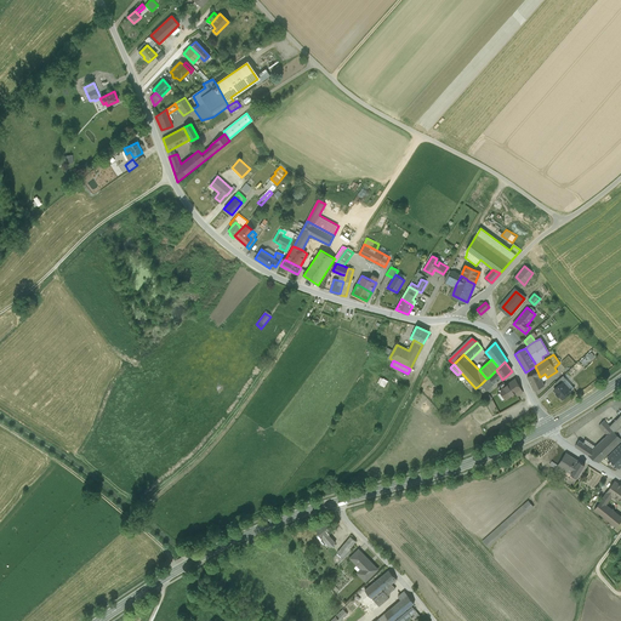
[(501,377),(496,370),(489,377),(495,383),(501,377)]
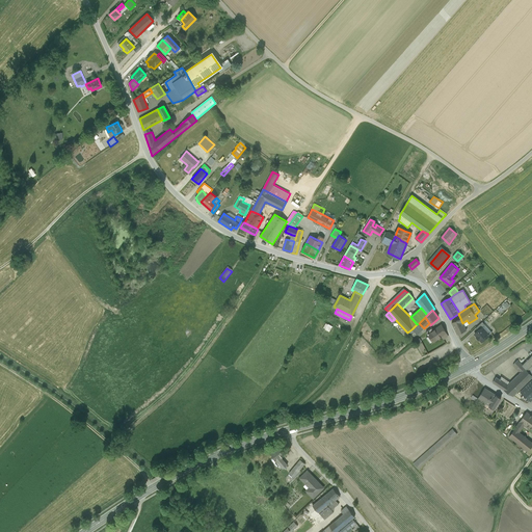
[(452,323),(457,335),(467,330),(462,323),(460,318),(452,323)]
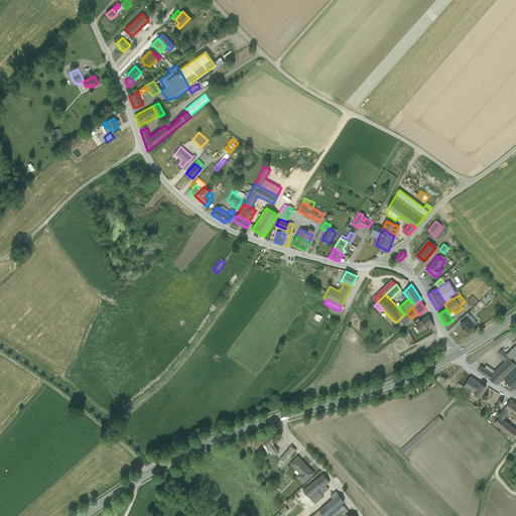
[(312,318),(319,321),(321,316),(315,312),(312,318)]
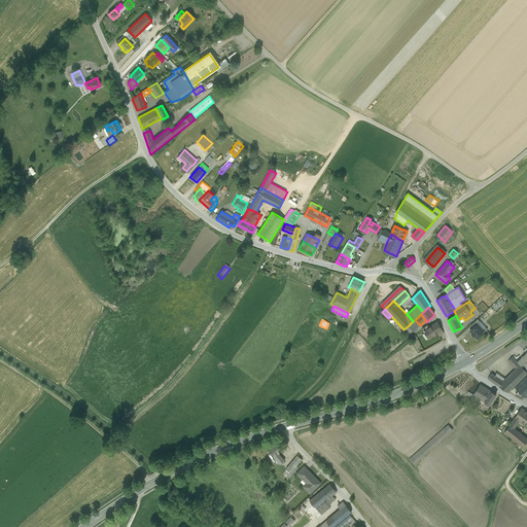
[(478,324),(481,322),(478,319),(471,325),(473,328),(478,324)]
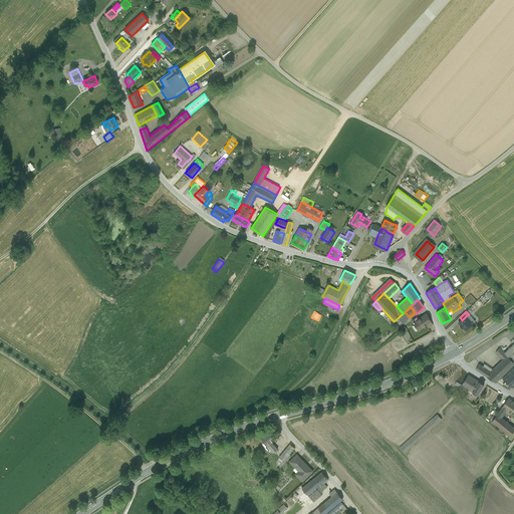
[(403,323),(410,317),(405,312),(403,313),(398,318),(403,323)]
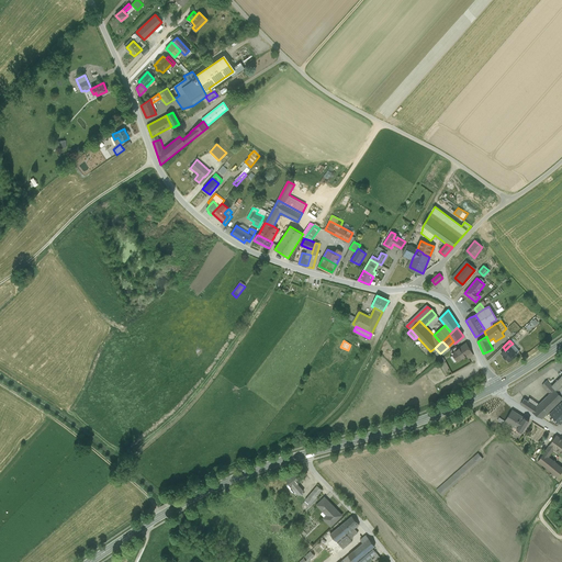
[(458,349),(452,353),(458,361),(465,355),(467,355),(465,351),(470,349),(467,343),(458,349)]
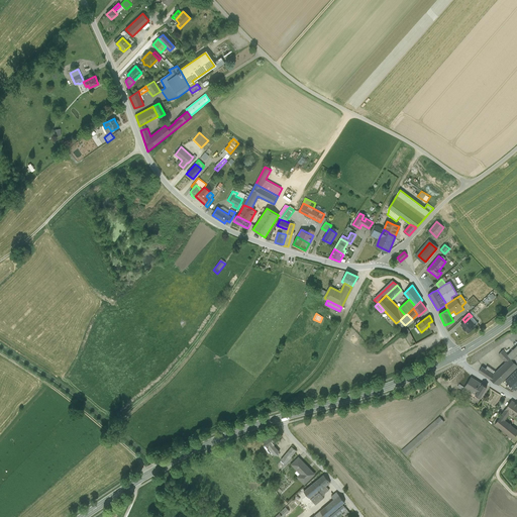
[(469,318),(476,326),(479,323),(472,316),(469,318)]
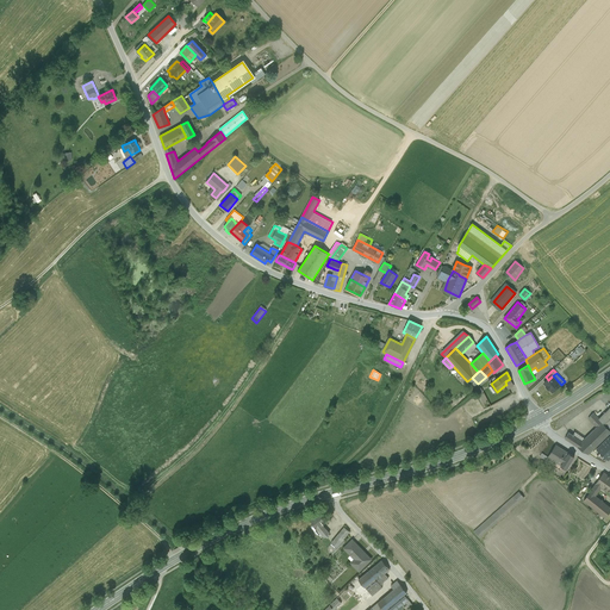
[(551,390),(553,392),(561,385),(553,375),(548,380),(545,383),(547,386),(551,390)]
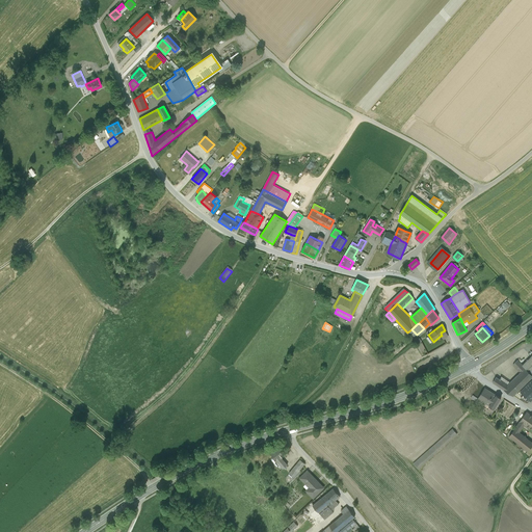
[(531,355),(523,365),(531,374),(531,373),(531,355)]
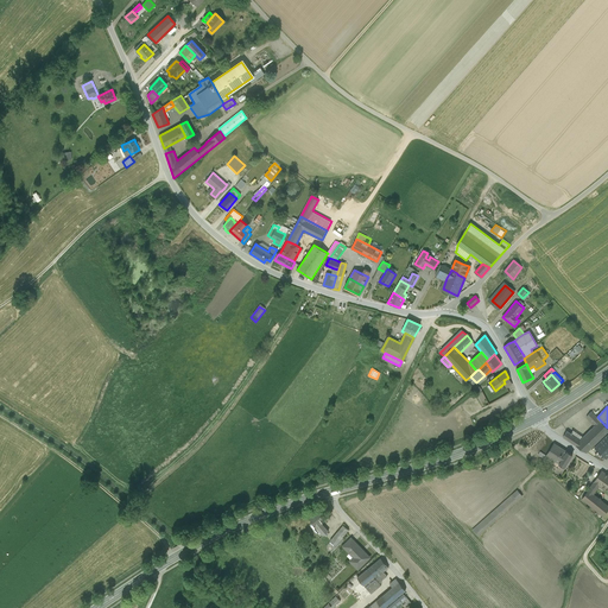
[(584,436),(594,445),(607,431),(607,428),(597,417),(591,411),(586,417),(595,426),(584,436)]
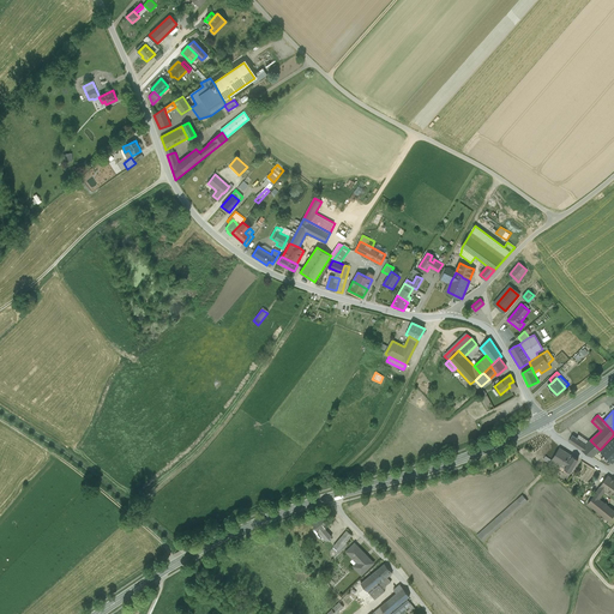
[(572,435),(569,441),(581,450),(585,444),(576,438),(572,435)]
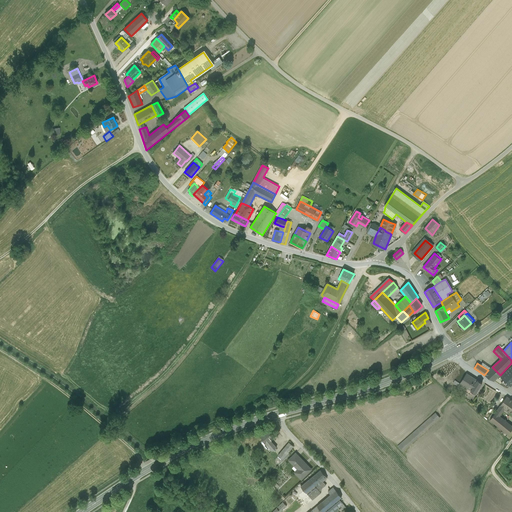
[(511,365),(511,366),(501,377),(511,386),(511,384),(511,365)]
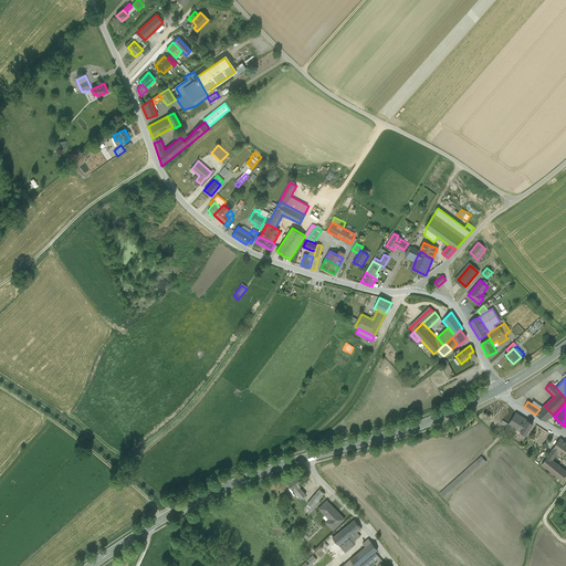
[(544,406),(542,407),(540,409),(535,415),(546,421),(553,415),(544,406)]
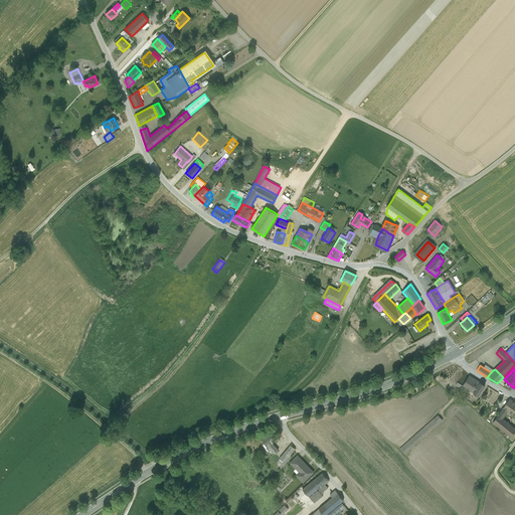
[(468,389),(475,379),(469,375),(463,385),(461,388),(460,389),(466,392),(468,389)]
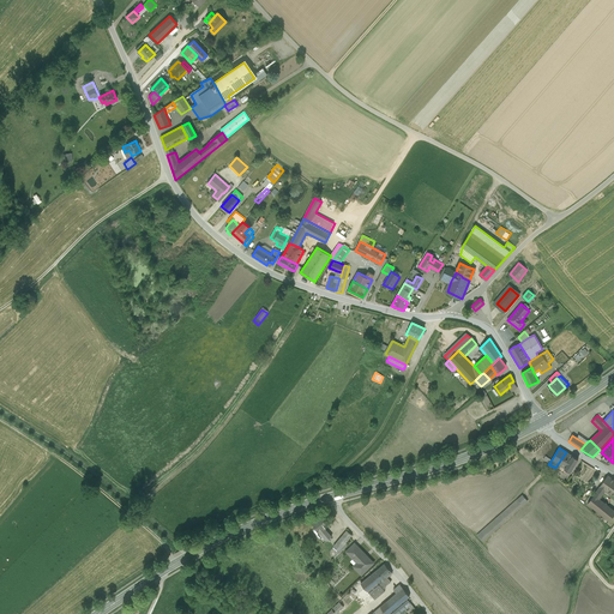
[(578,459),(566,452),(558,464),(570,473),(578,459)]
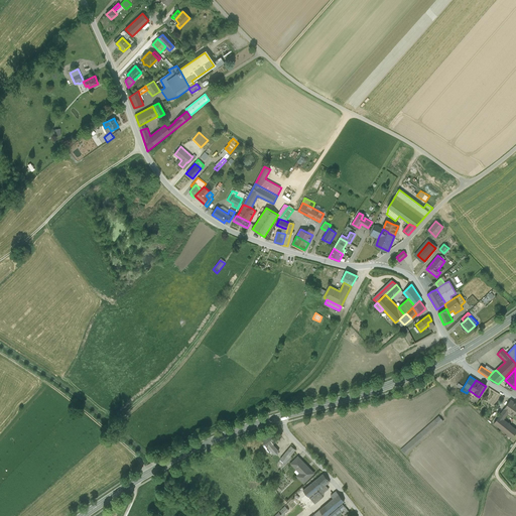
[(515,403),(511,399),(504,408),(509,412),(515,417),(515,403)]
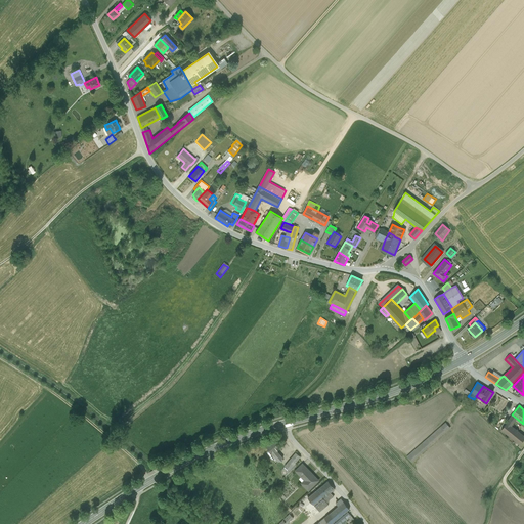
[(517,419),(512,415),(508,422),(512,425),(517,419)]
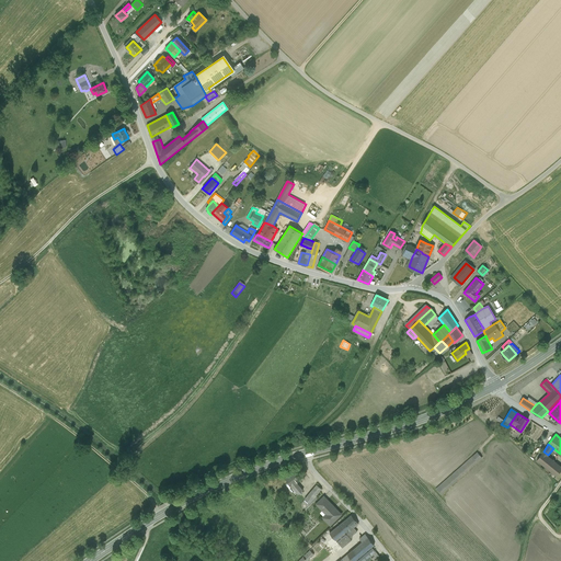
[(560,465),(548,455),(544,451),(537,460),(557,477),(560,470),(560,465)]
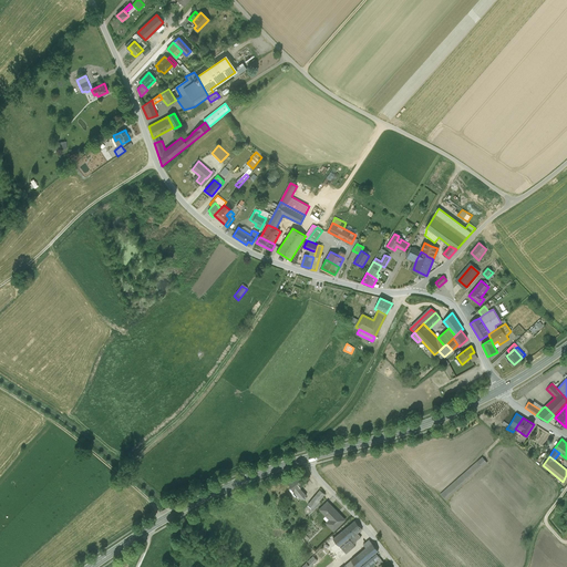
[(288,483),(302,500),(307,495),(300,488),(306,483),(298,474),(288,483)]
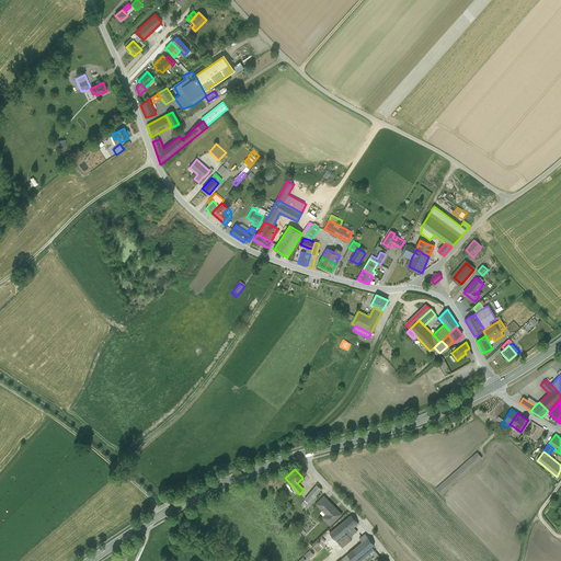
[(305,499),(310,503),(322,489),(317,484),(305,499)]
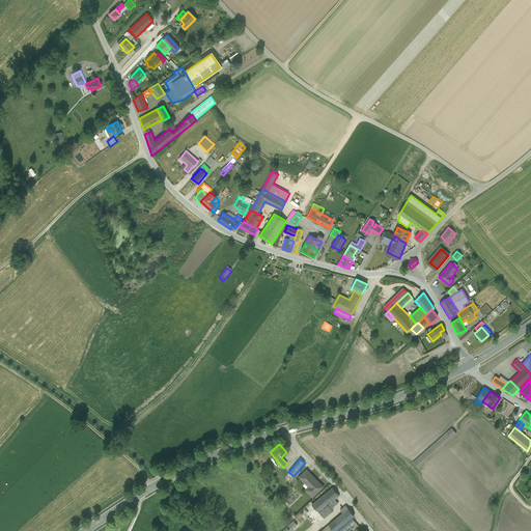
[(303,480),(310,473),(307,470),(300,477),(303,480)]
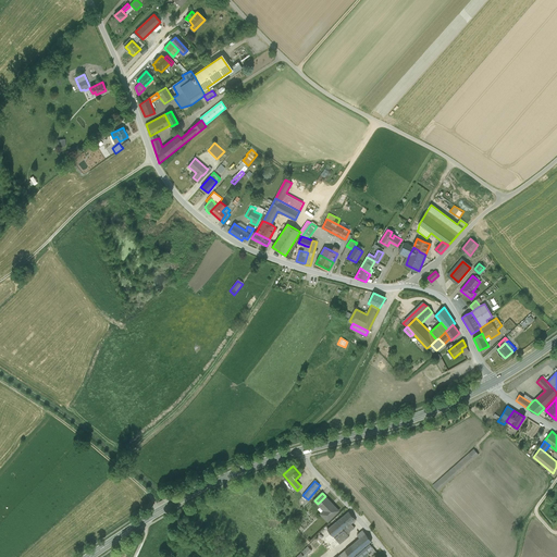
[(338,510),(325,496),(318,504),(320,507),(322,506),(325,509),(322,512),(321,514),(327,521),(338,510)]
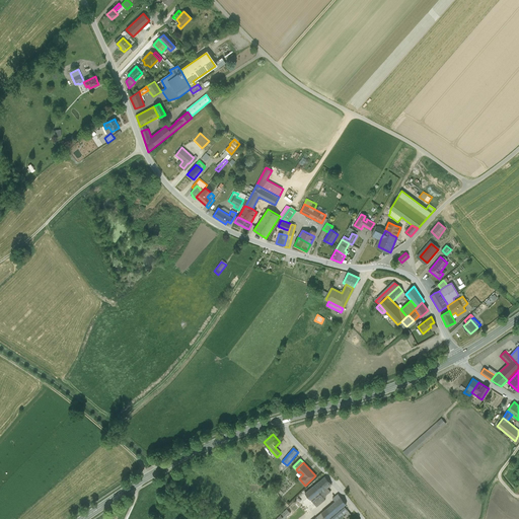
[(331,485),(325,476),(316,484),(322,491),(323,492),(327,488),(331,485)]
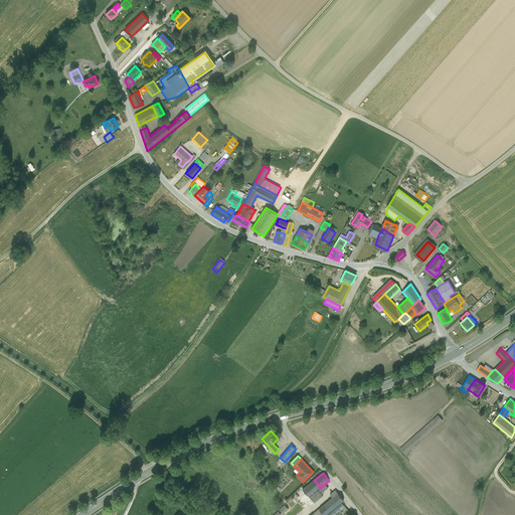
[(320,487),(314,480),(303,489),(314,503),(323,496),(317,489),(320,487)]
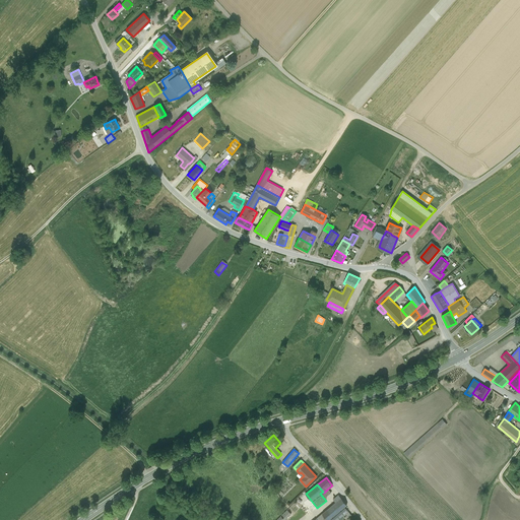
[(336,503),(341,498),(338,494),(332,499),(336,503)]
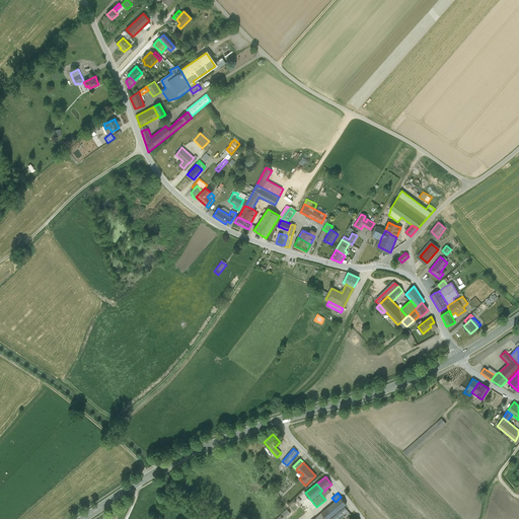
[(336,502),(314,518),(340,518),(344,516),(347,518),(351,515),(344,506),(346,504),(341,497),(336,502)]
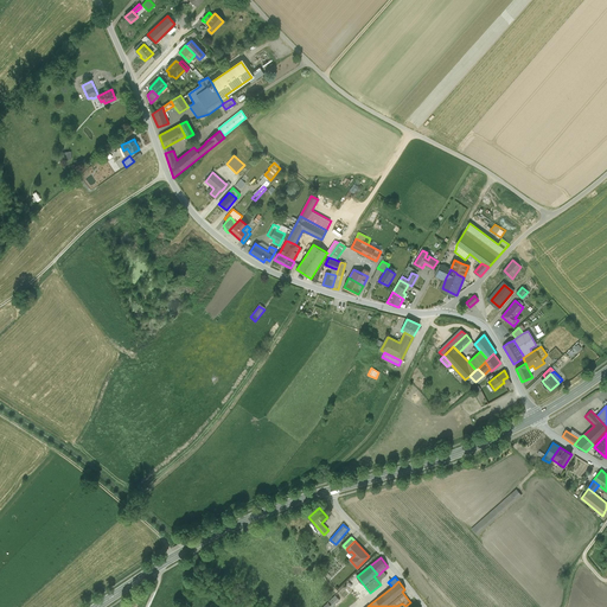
[(323,606),(332,606),(340,600),(336,595),(323,606)]
